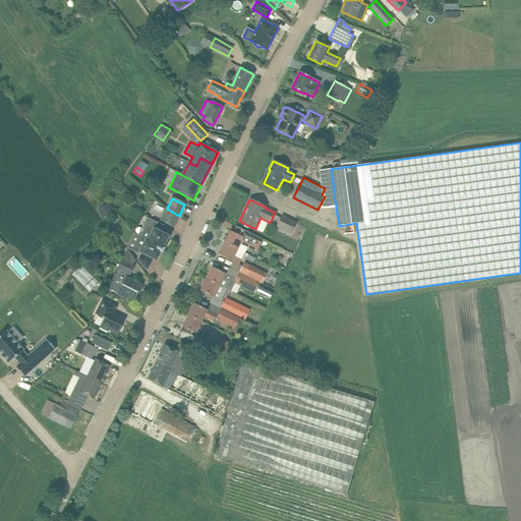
[(179,216),(167,209),(161,220),(173,226),(179,216)]
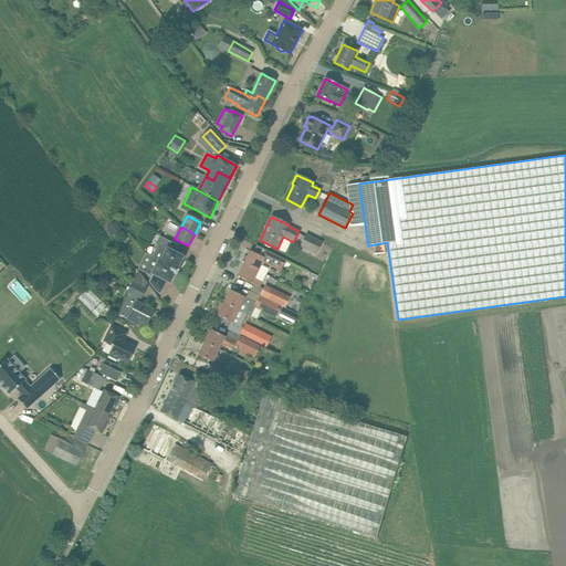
[(316,254),(322,242),(306,234),(301,247),(316,254)]
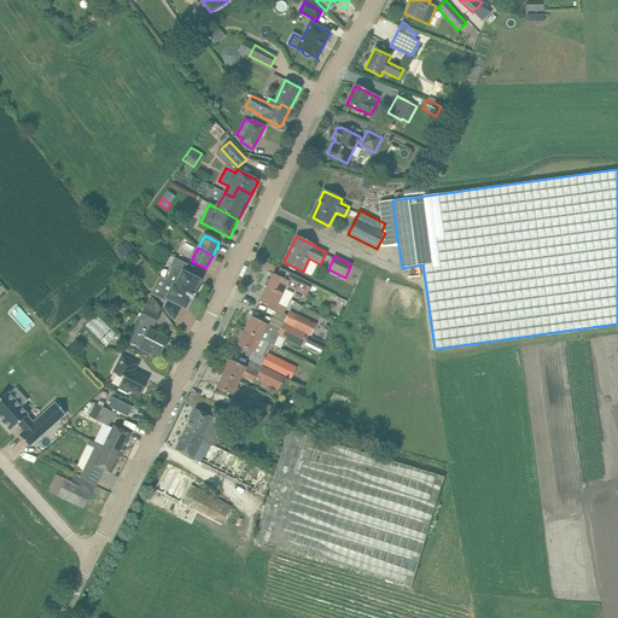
[(167,280),(193,295),(200,280),(182,272),(186,263),(175,258),(170,266),(173,267),(167,280)]
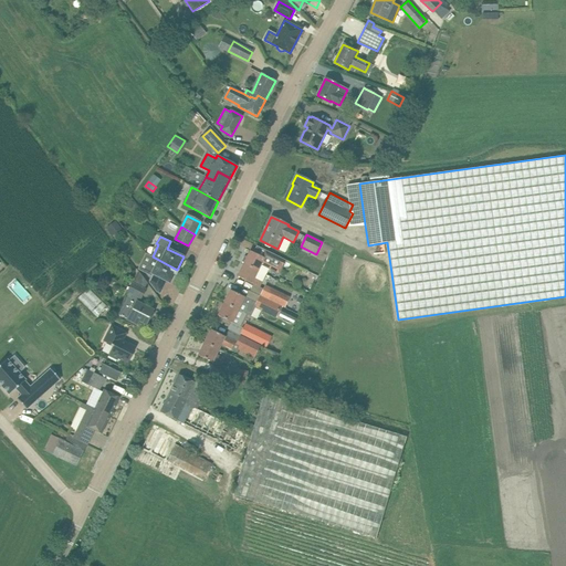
[(244,263),(243,263),(265,274),(269,268),(279,273),(285,260),(270,252),(266,259),(264,258),(250,251),(247,257),(245,257),(243,257),(242,261),(242,262),(244,263)]
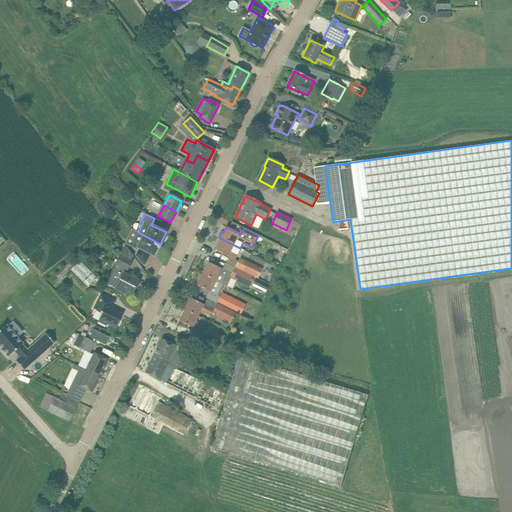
[(160,244),(138,232),(130,246),(136,249),(137,248),(139,249),(136,254),(135,255),(137,258),(141,263),(145,265),(148,259),(150,254),(154,256),(158,248),(159,248),(161,244),(160,244)]
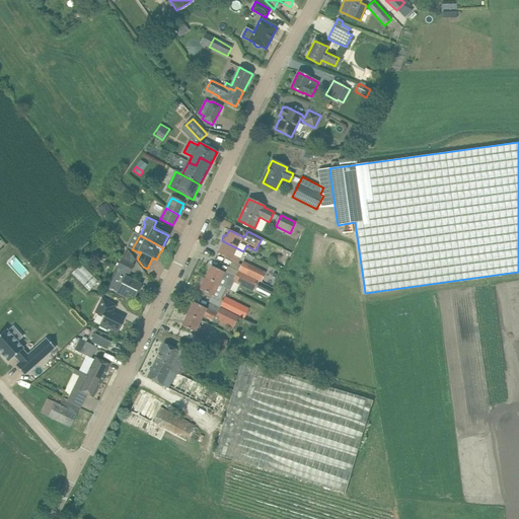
[(243,251),(223,241),(217,253),(231,260),(238,264),(243,251)]
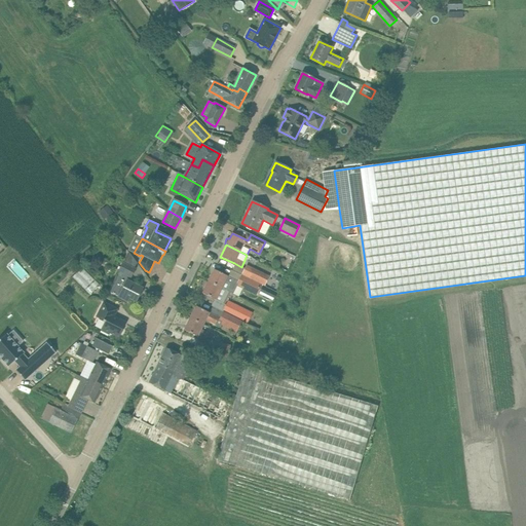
[(105,264),(100,253),(92,256),(98,267),(105,264)]
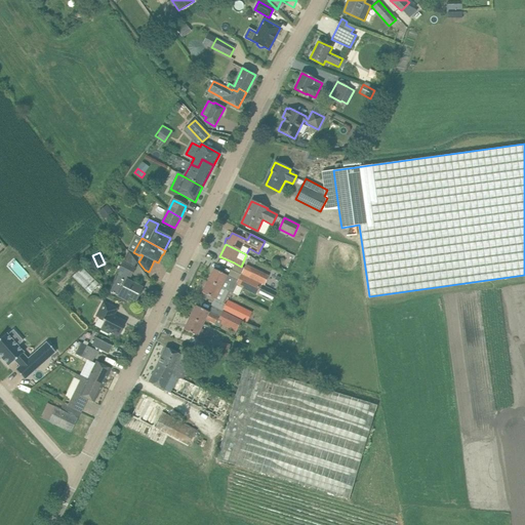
[(134,269),(125,264),(122,263),(116,276),(120,278),(117,285),(122,288),(120,292),(136,300),(143,288),(127,280),(129,276),(130,277),(134,269)]
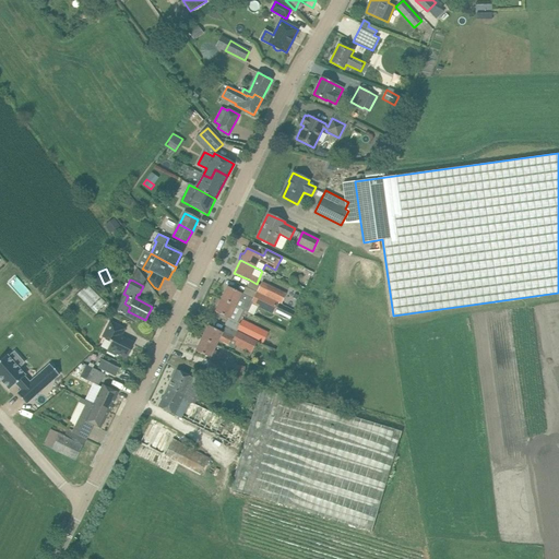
[(262,281),(258,292),(282,304),(286,294),(262,281)]
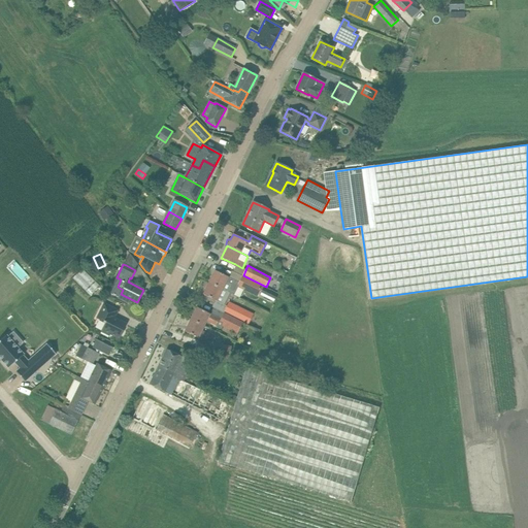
[(215,270),(209,283),(230,293),(234,295),(238,287),(258,297),(263,286),(242,276),(239,283),(215,270)]
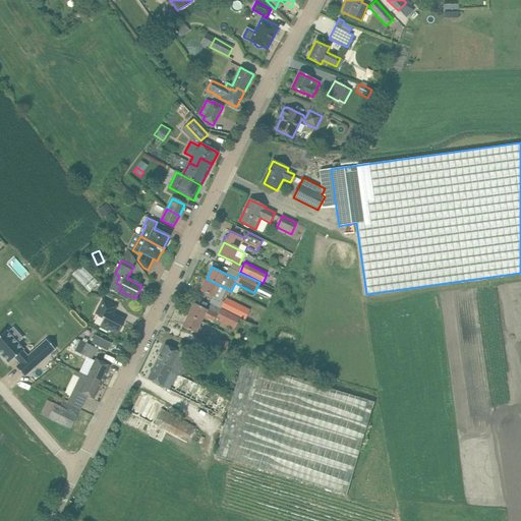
[(227,289),(207,279),(200,290),(214,297),(221,300),(227,289)]
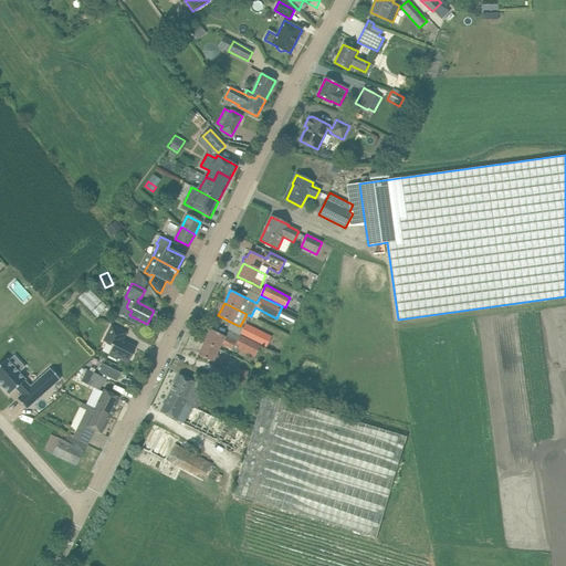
[(240,334),(261,344),(266,346),(272,336),(245,324),(240,334)]
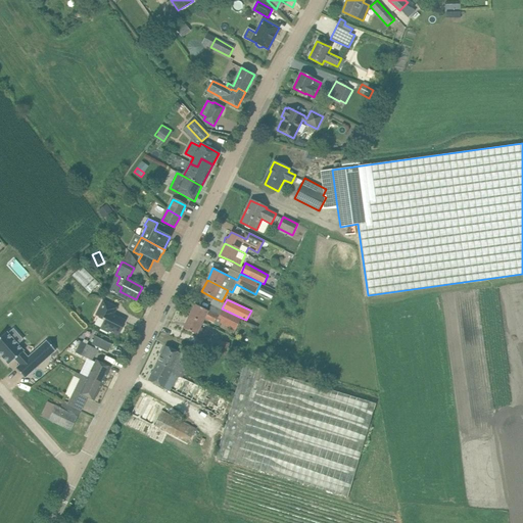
[(116,307),(107,302),(102,300),(95,315),(104,319),(99,328),(108,332),(109,331),(117,335),(119,333),(120,333),(123,328),(122,327),(125,321),(113,315),(116,307)]
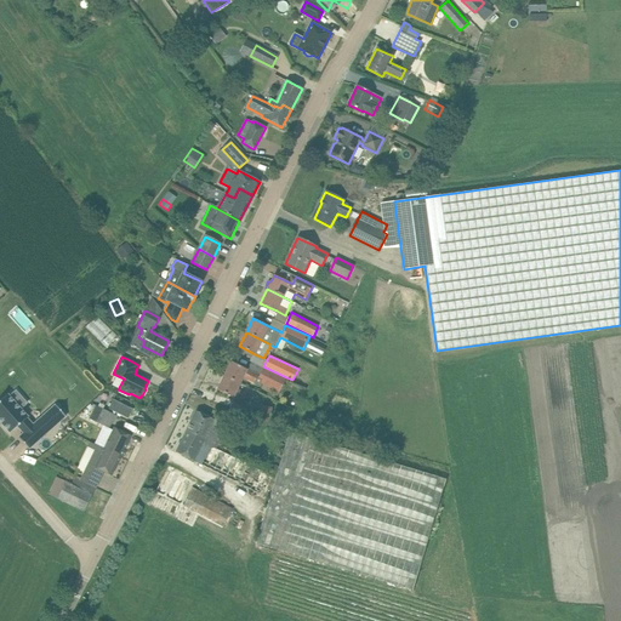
[(224,375),(240,383),(243,379),(254,383),(260,387),(262,382),(280,391),(286,377),(263,366),(260,376),(248,370),(248,369),(232,362),(224,375)]
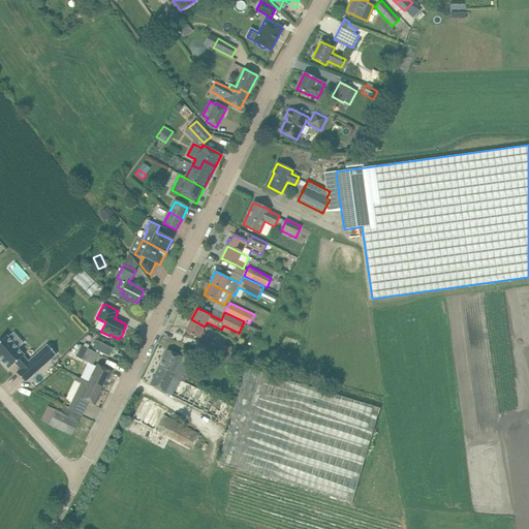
[(16,323),(25,317),(22,313),(12,320),(16,323)]
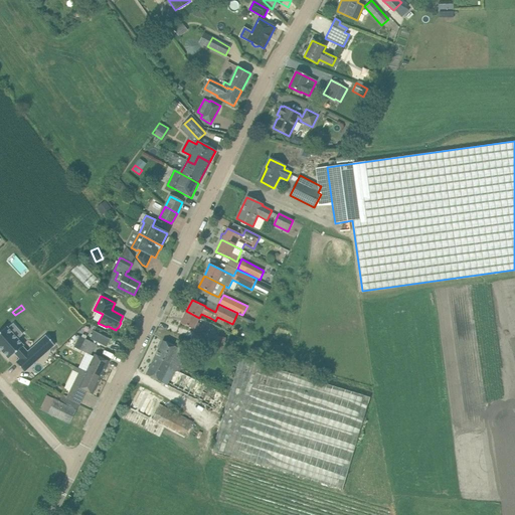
[(199,318),(186,311),(180,323),(193,330),(193,329),(202,334),(206,327),(197,322),(199,318)]
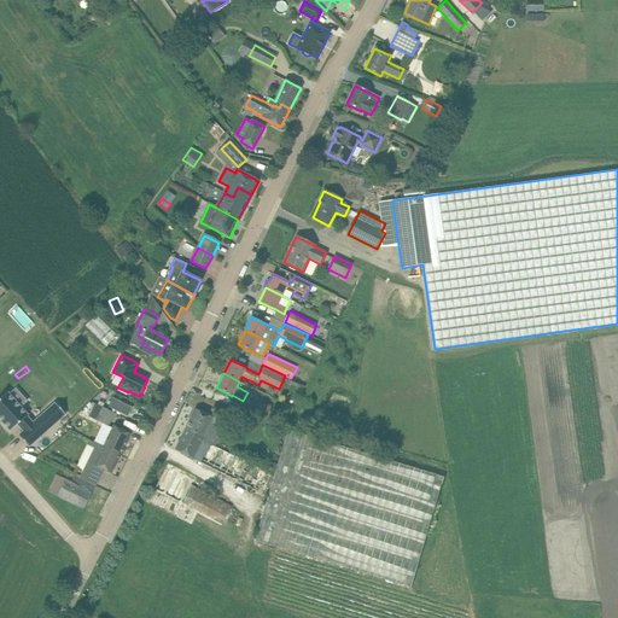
[(9,392),(0,400),(0,419),(11,431),(18,425),(23,430),(24,431),(30,426),(40,437),(65,414),(56,402),(34,423),(28,415),(29,415),(9,392)]
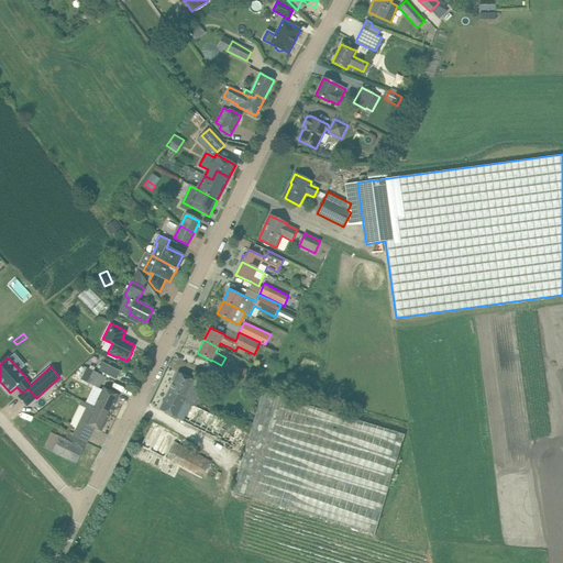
[(102,362),(99,371),(117,379),(120,371),(102,362)]
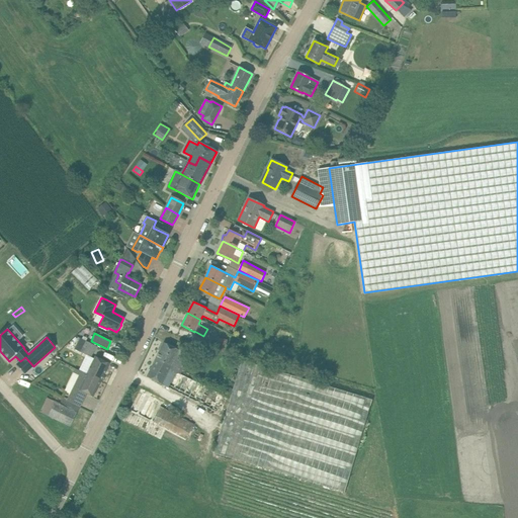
[(228,340),(207,335),(205,342),(226,347),(228,340)]
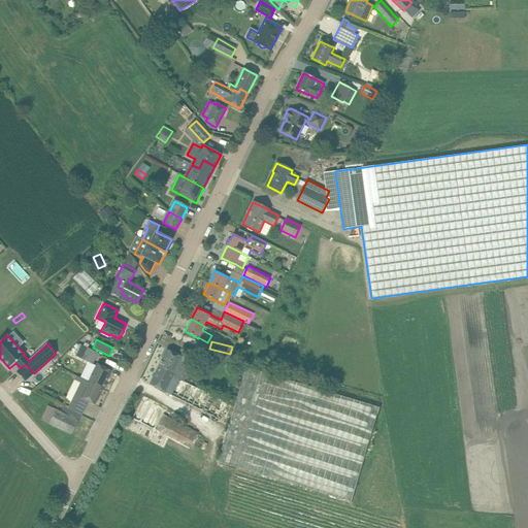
[(97,353),(80,344),(78,350),(86,353),(83,359),(88,362),(92,364),(97,353)]
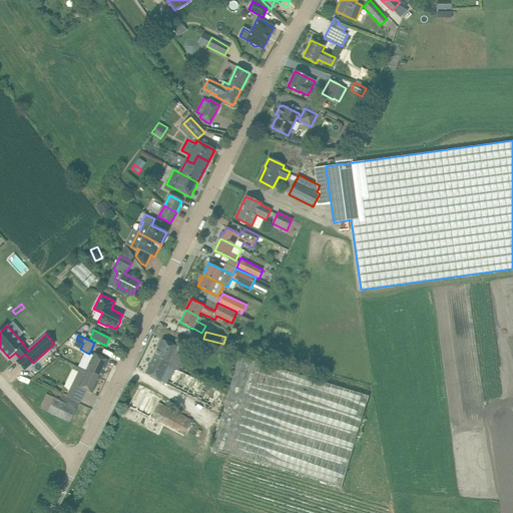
[(161,339),(153,356),(179,369),(181,365),(170,360),(177,347),(161,339)]
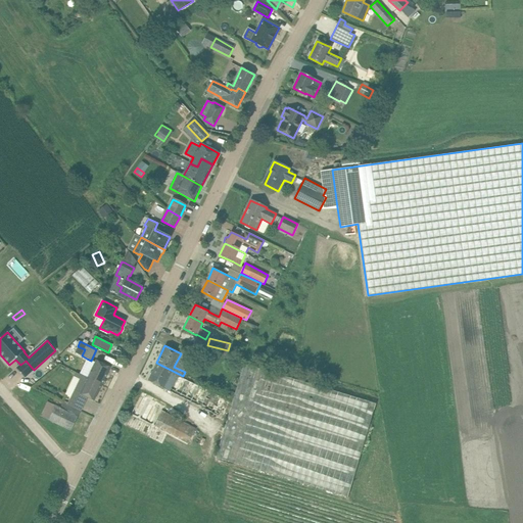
[(91,361),(87,359),(80,374),(87,378),(87,380),(91,382),(92,380),(94,381),(93,381),(101,385),(109,367),(96,361),(95,363),(91,361)]
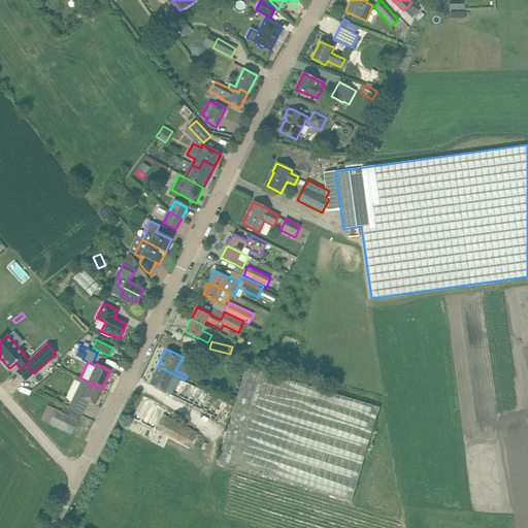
[(158,366),(150,385),(159,389),(213,416),(222,399),(184,381),(185,380),(158,366)]
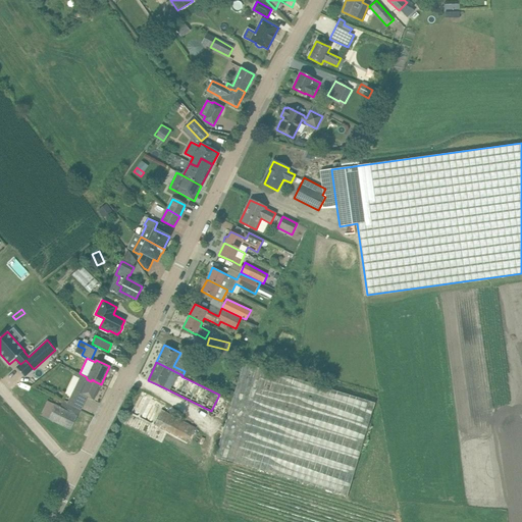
[(375,403),(244,364),(215,457),(347,497),(375,403)]
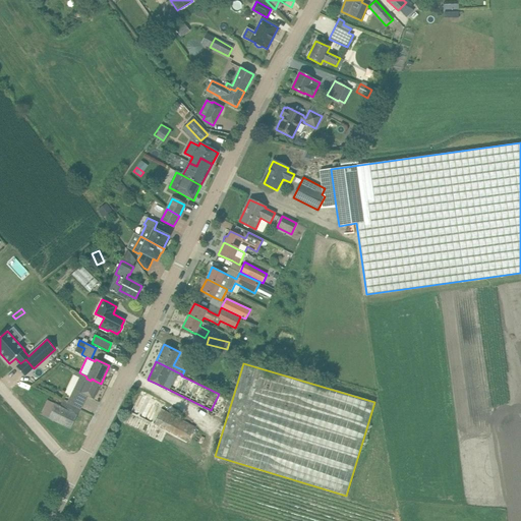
[(87,377),(79,372),(75,370),(73,374),(79,378),(75,386),(80,388),(78,392),(74,389),(67,404),(79,410),(87,396),(94,399),(101,384),(93,380),(94,380),(92,379),(91,381),(87,379),(87,377)]
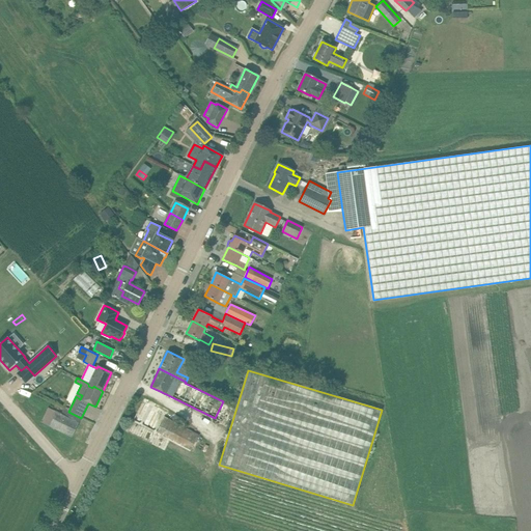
[(57,413),(50,427),(72,438),(79,423),(57,413)]
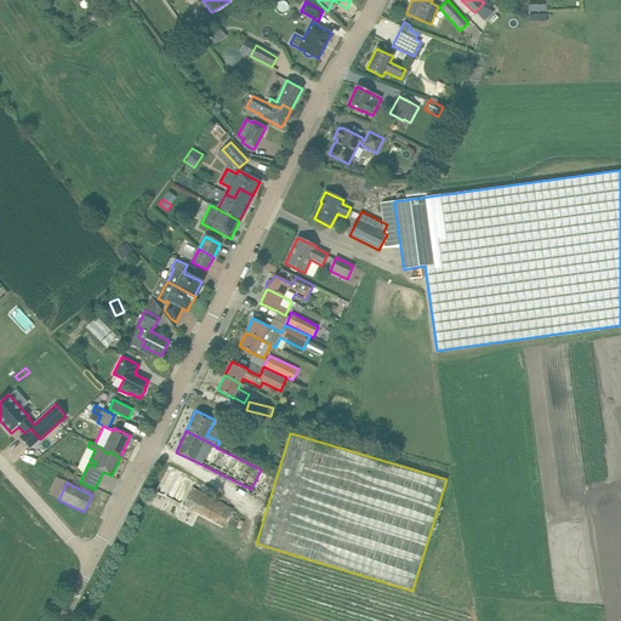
[(193,488),(183,505),(223,525),(232,508),(193,488)]
